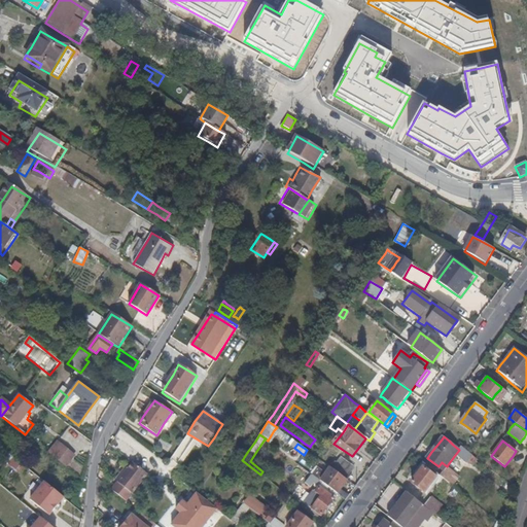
[(0,447),(0,453),(4,456),(2,460),(7,463),(12,457),(0,447)]
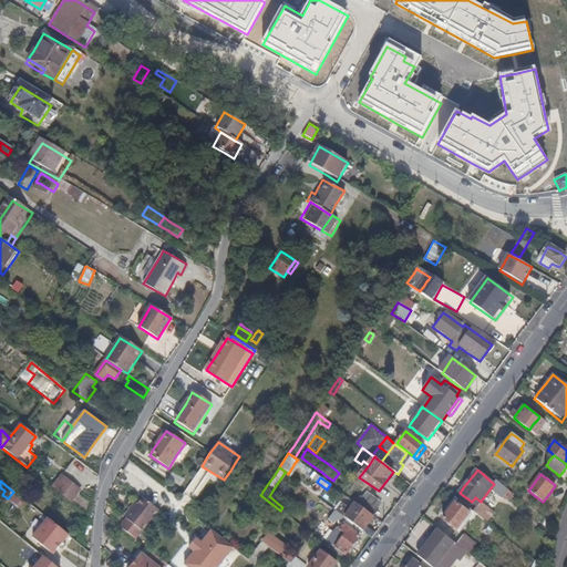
[(84,497),(73,488),(64,482),(55,492),(61,497),(75,508),(84,497)]
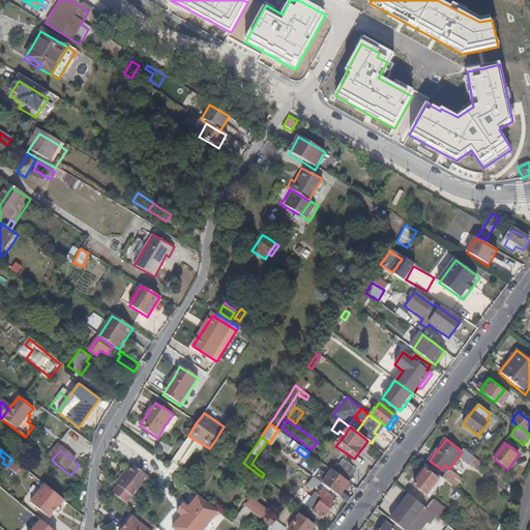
[(473,462),(475,458),(472,455),(467,450),(465,453),(464,455),(462,458),(462,460),(464,461),(467,463),(469,464),(470,465),(473,462)]
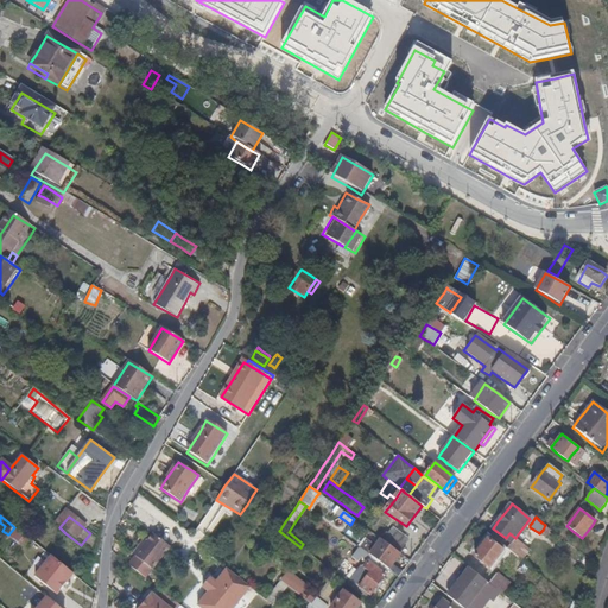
[(38,548),(14,527),(8,534),(18,543),(25,549),(27,546),(35,552),(38,548)]
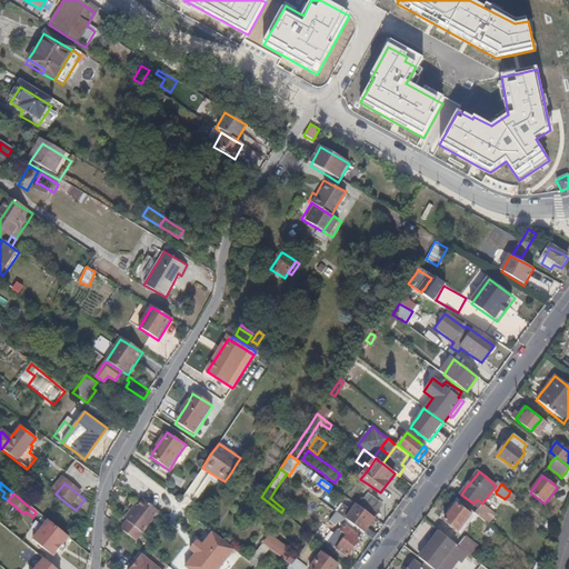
[(382,506),(368,496),(365,500),(378,510),(382,506)]
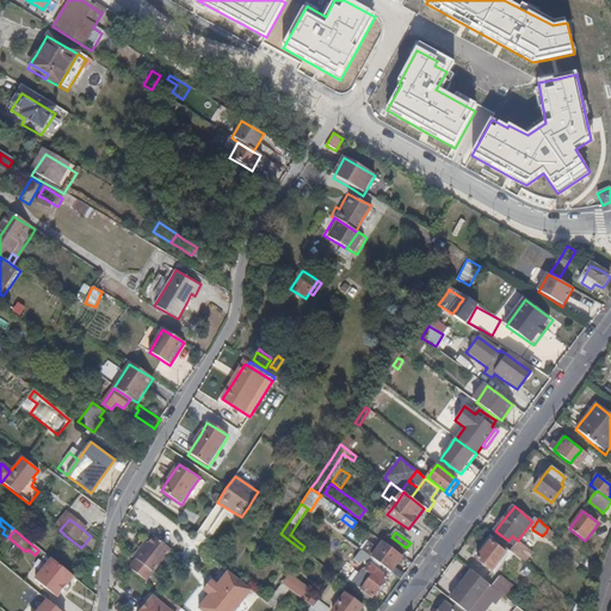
[(291,542),(281,534),(276,538),(289,548),(298,555),(302,550),(291,542)]
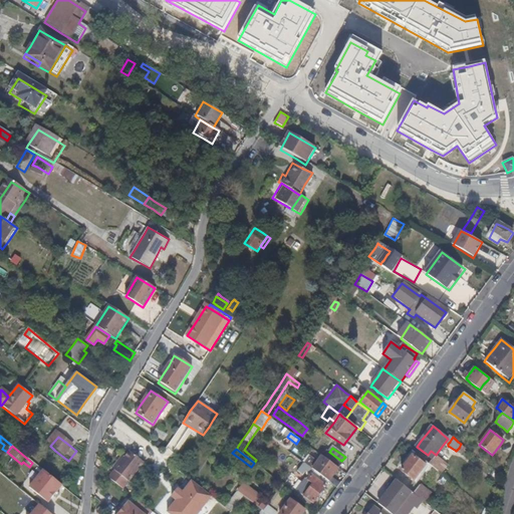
[(129,482),(145,463),(141,460),(136,456),(131,451),(125,459),(114,472),(129,482)]
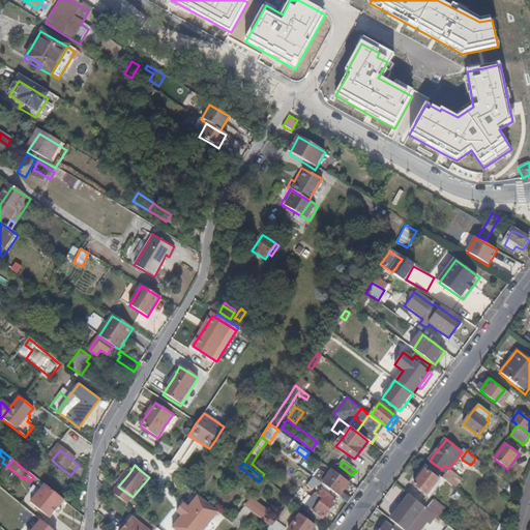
[(352,475),(340,466),(337,465),(336,467),(335,468),(332,471),(349,483),(351,481),(354,477),(352,475)]
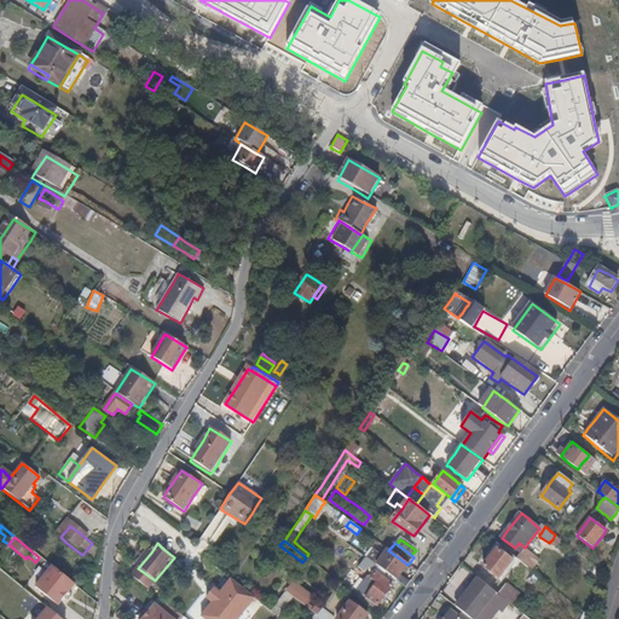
[(507,550),(497,544),(487,556),(491,559),(498,550),(513,562),(515,559),(513,556),(507,550)]
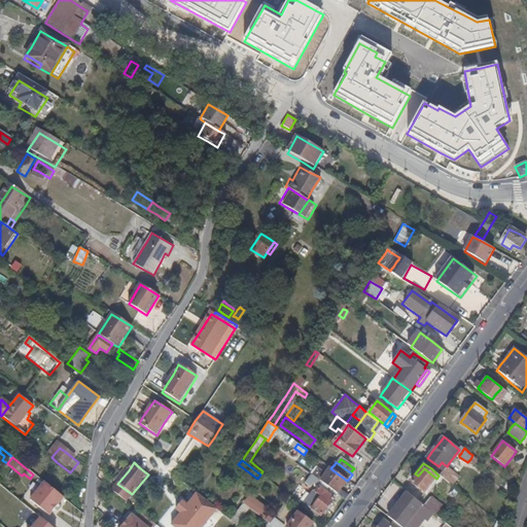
[(117,484),(129,470),(125,467),(120,473),(114,481),(117,484)]
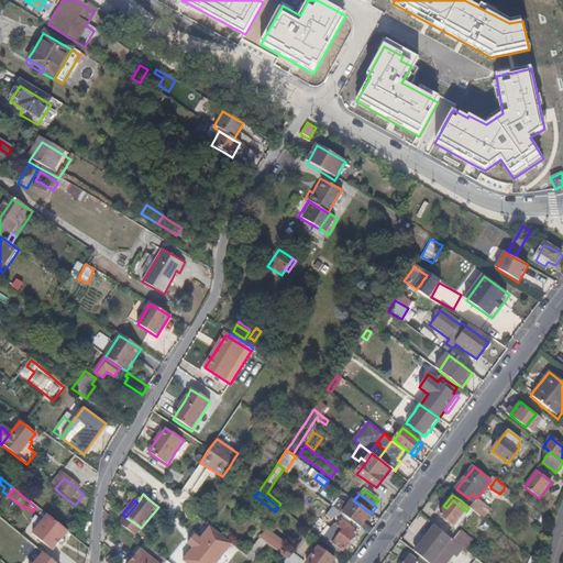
[(361,528),(371,514),(353,500),(352,499),(346,507),(342,514),(344,516),(359,526),(359,527),(361,528)]
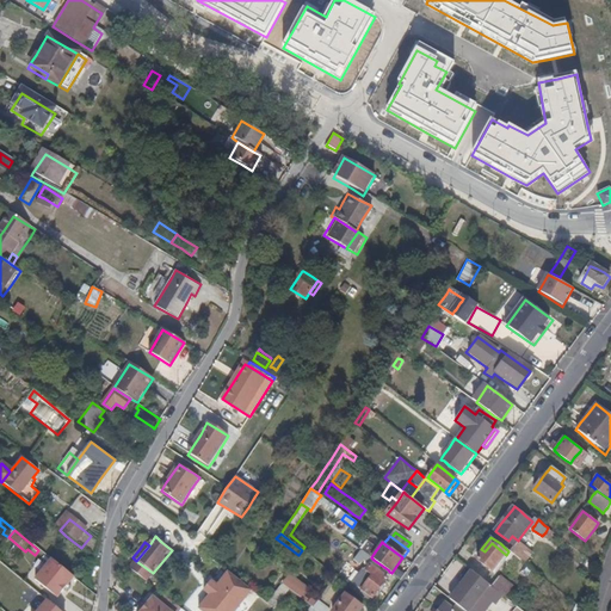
[(500,562),(506,555),(492,543),(485,551),(479,560),(477,561),(480,562),(482,565),(489,569),(493,572),(495,569),(500,562)]
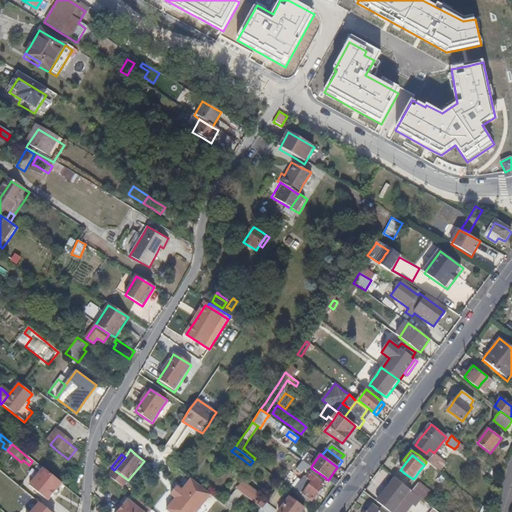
[(295,469),(301,474),(308,466),(302,461),(295,469)]
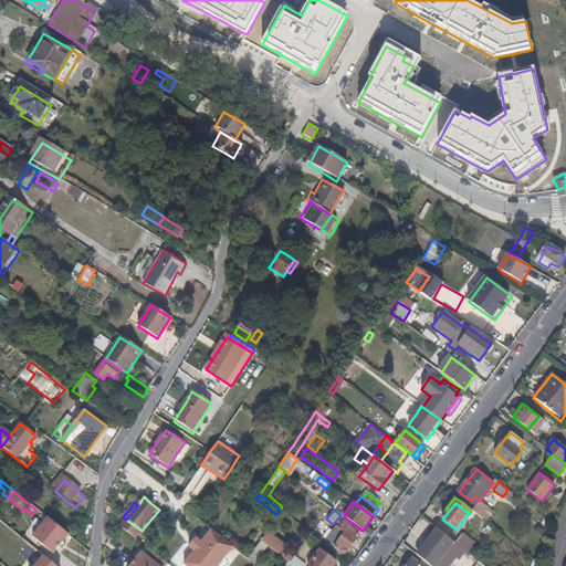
[(485,522),(480,517),(475,513),(471,519),(482,526),(485,522)]
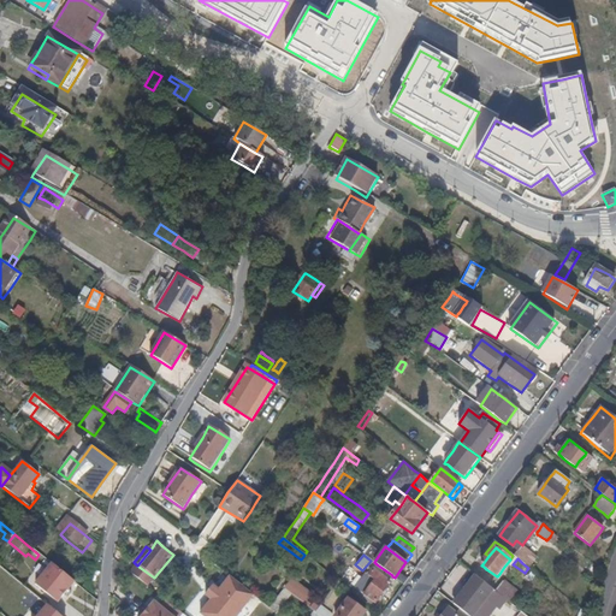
[(31,587),(58,605),(73,581),(47,563),(31,587)]
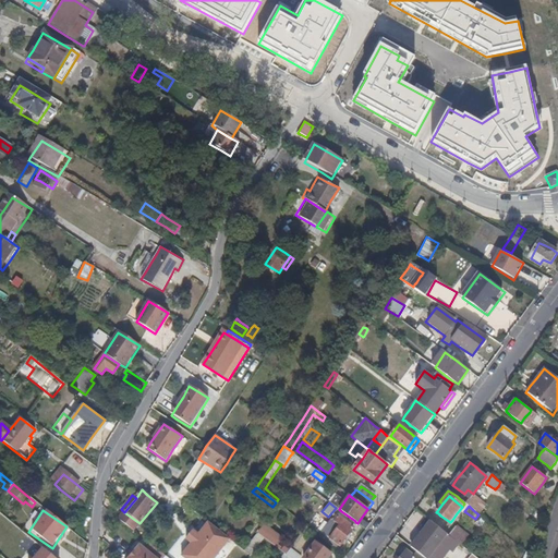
[(339,547),(353,528),(352,526),(355,521),(341,511),(335,521),(331,519),(318,536),(336,549),(338,546),(339,547)]
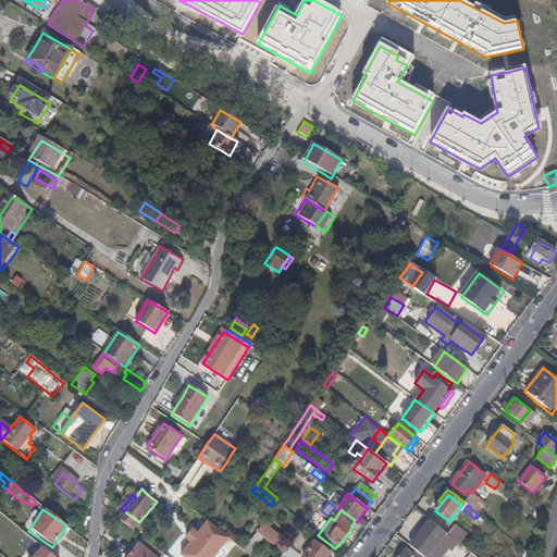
[(139,522),(124,511),(120,518),(123,521),(134,530),(139,522)]
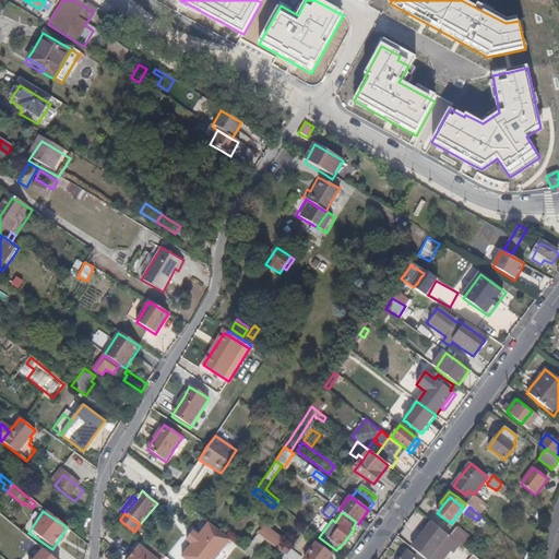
[(214,558),(215,557),(230,539),(223,533),(210,522),(200,534),(194,530),(187,538),(192,543),(182,555),(187,558),(214,558)]
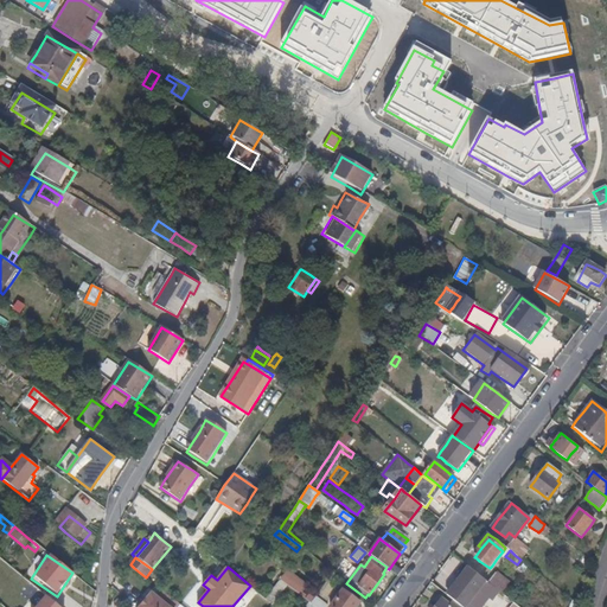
[(466,606),(471,600),(486,581),(470,568),(462,576),(455,586),(447,595),(453,600),(461,606),(466,606)]
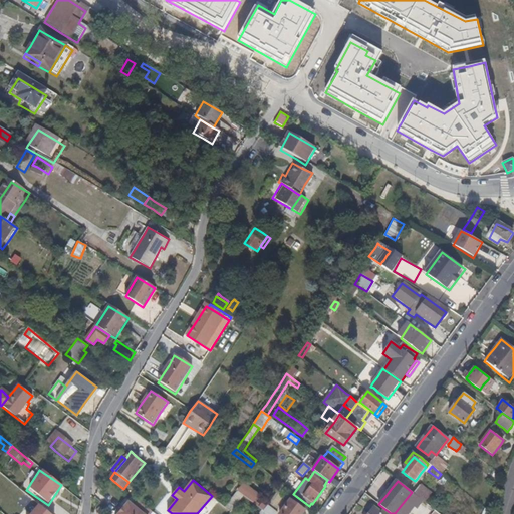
[(258,496),(253,492),(243,485),(238,493),(243,496),(253,504),(255,500),(256,499),(258,496)]
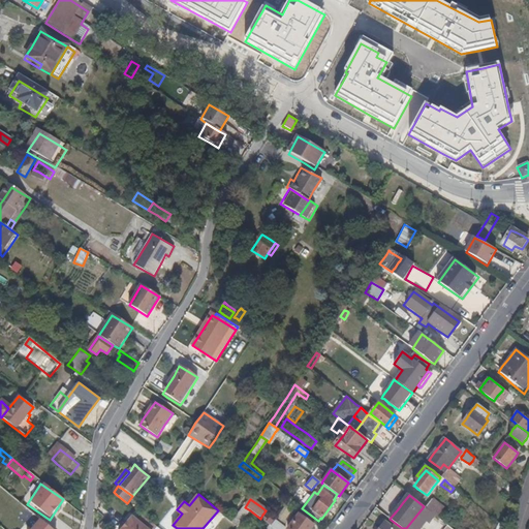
[(293,509),(297,504),(290,499),(287,504),(293,509)]
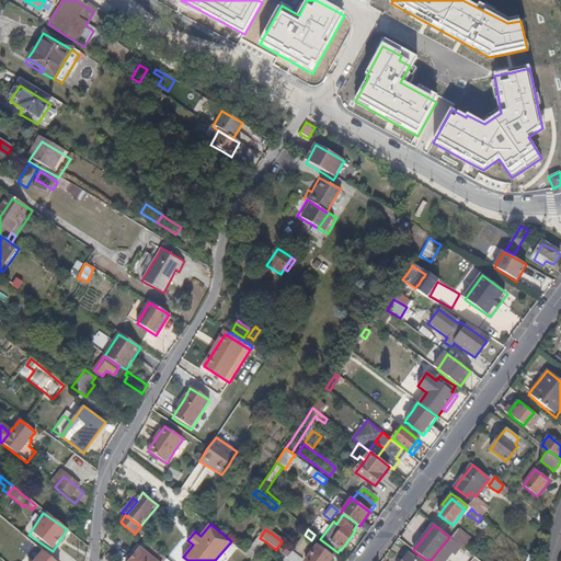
[(260,550),(265,541),(260,538),(255,542),(251,548),(247,553),(253,559),(260,550)]
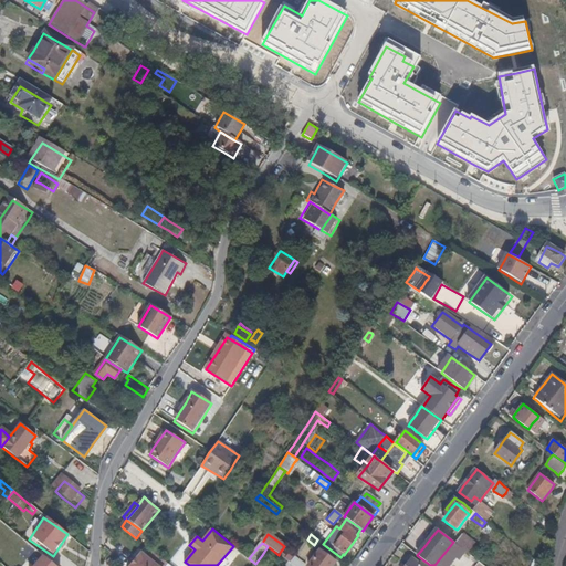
[(459,561),(465,552),(454,543),(448,551),(451,554),(459,561)]
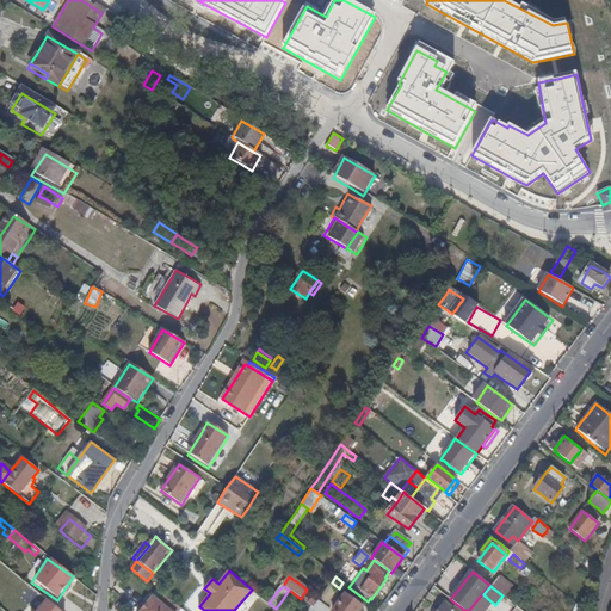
[(56,610),(38,594),(24,610),(56,610)]
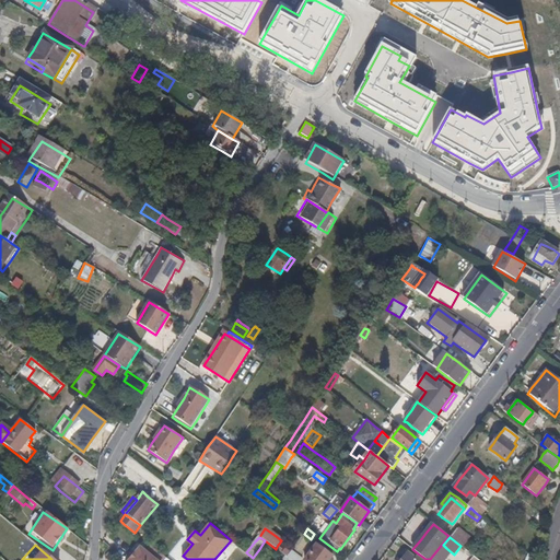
[(165,559),(166,559),(151,546),(146,551),(153,558),(155,559),(165,559)]
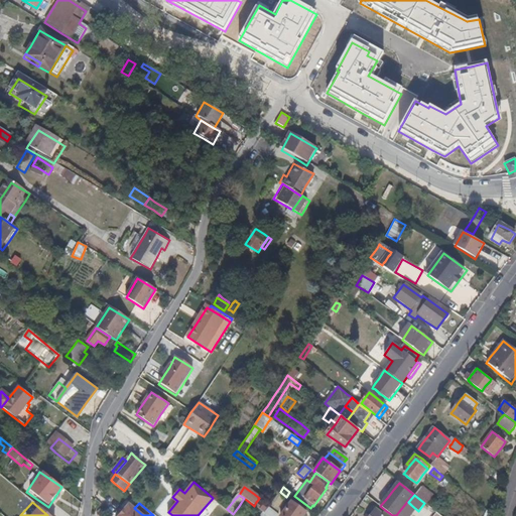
[(303,515),(305,514),(301,511),(291,503),(288,507),(285,511),(283,514),(281,515),(303,515)]
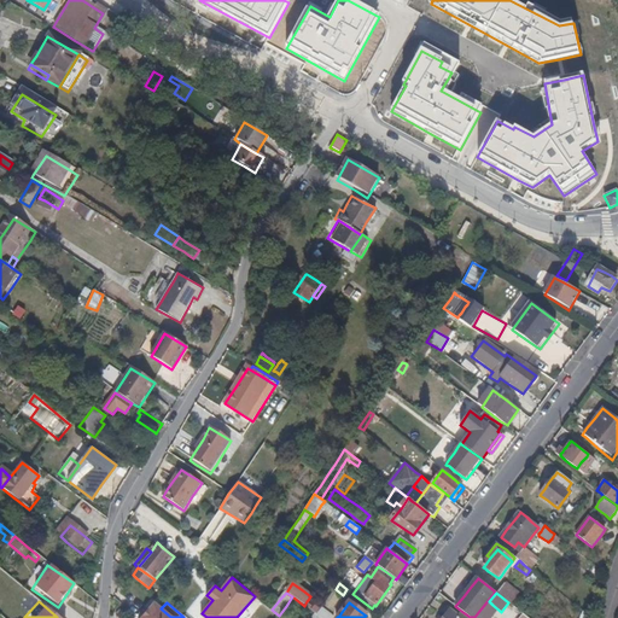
[(172,617),(169,616),(161,608),(155,604),(149,610),(158,617),(172,617)]
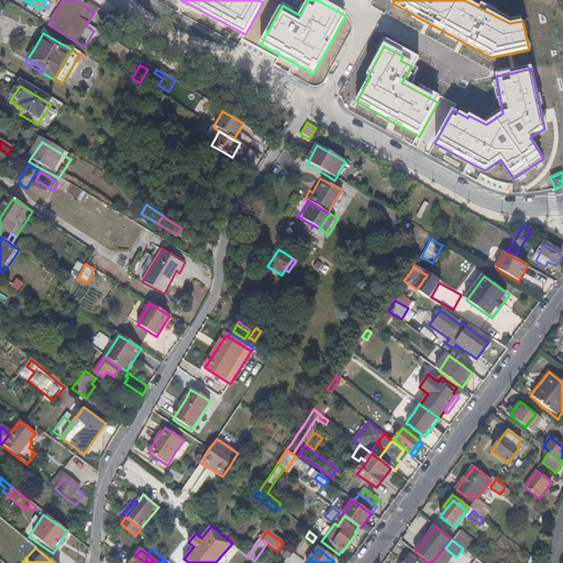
[(302,562),(304,562),(295,554),(293,555),(287,551),(286,553),(284,552),(280,555),(287,560),(291,562),(302,562)]
